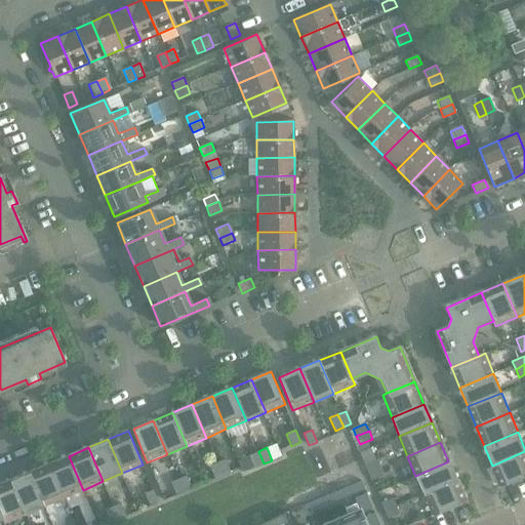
[(264,463),(258,451),(250,454),(255,467),(264,463)]
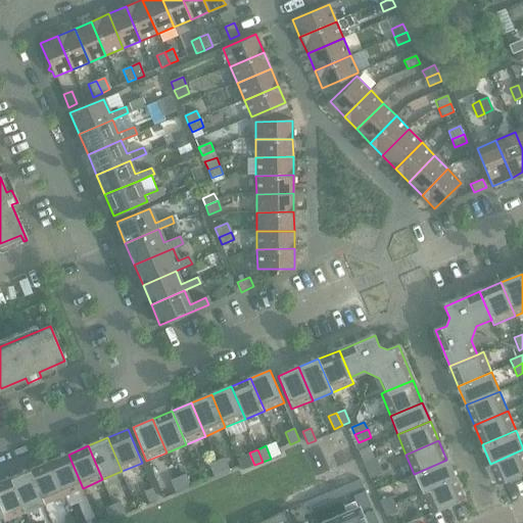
[(522,474),(522,449),(490,464),(500,485),(522,474)]
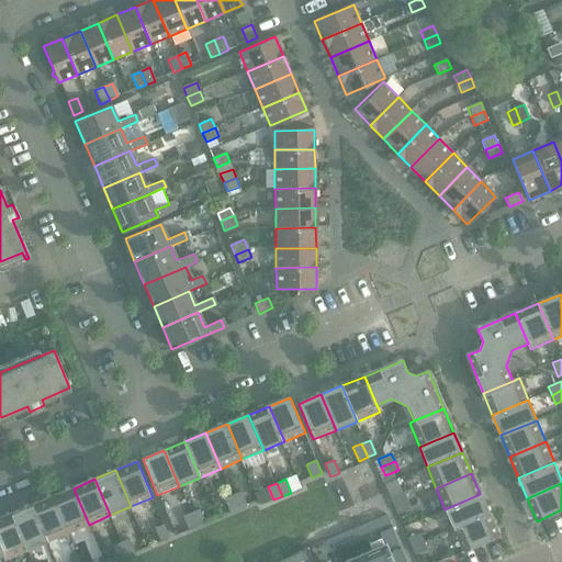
[(89,525),(74,489),(52,497),(67,534),(89,525)]
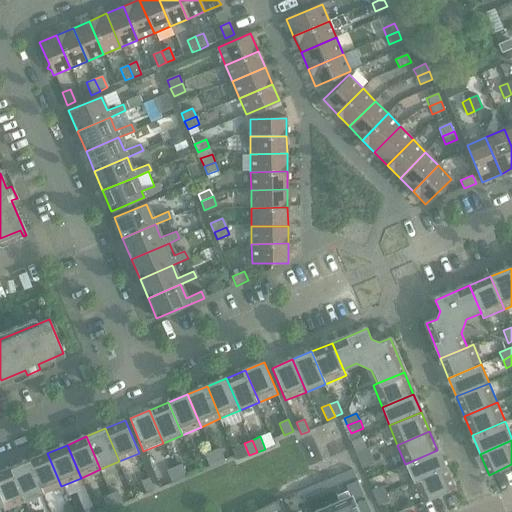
[(224,460),(219,448),(211,451),(217,463),(224,460)]
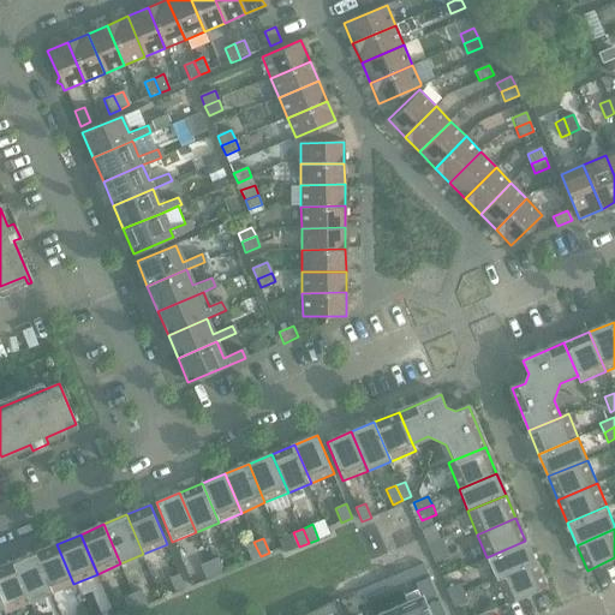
[(446,548),(442,539),(441,538),(428,544),(431,554),(446,548)]
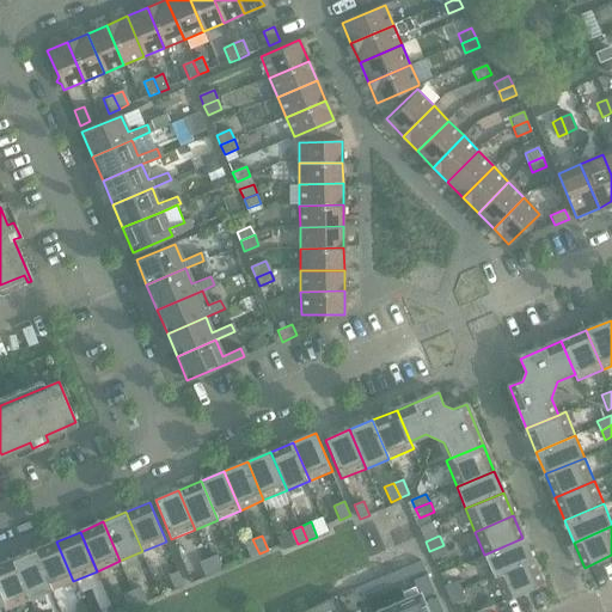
[(532,561),(522,538),(484,555),(494,576),(532,561)]
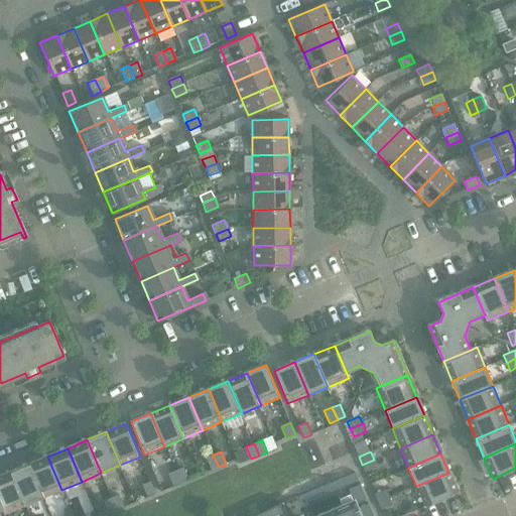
[(219,467),(213,455),(206,458),(211,471),(219,467)]
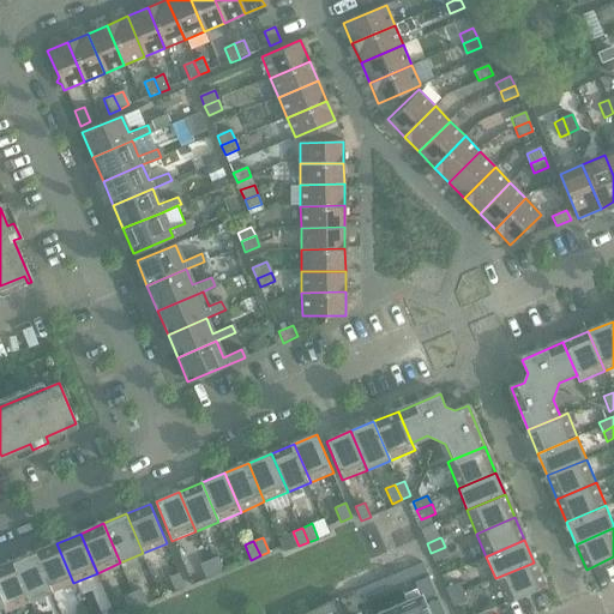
[(73,583),(56,543),(34,553),(50,593),(73,583)]
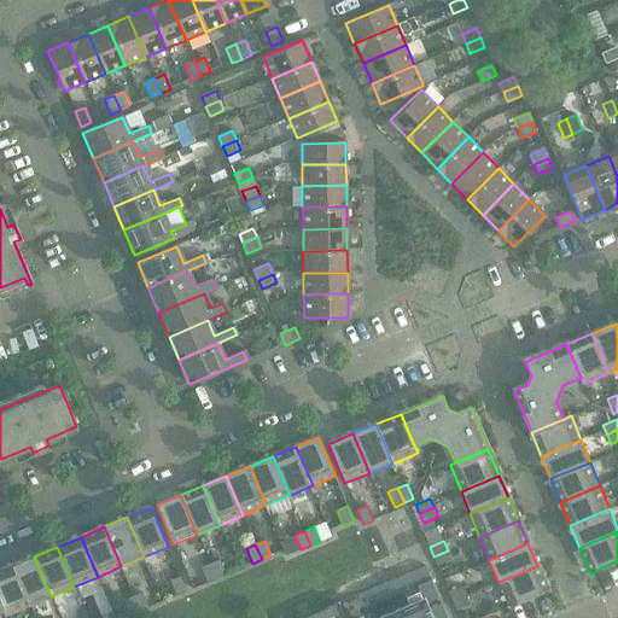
[(450,559),(456,557),(453,548),(448,551),(433,557),(437,566),(450,559)]
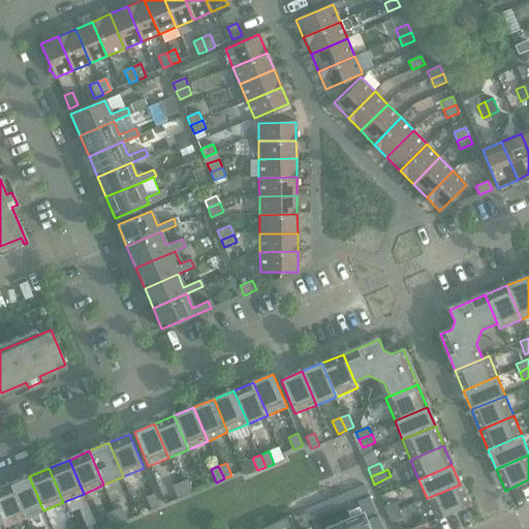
[(43,510),(29,476),(9,485),(24,519),(43,510)]
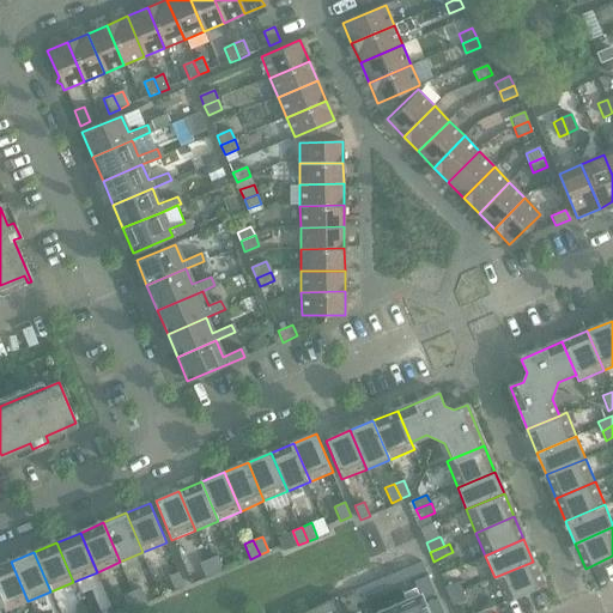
[(223,571),(217,556),(207,559),(213,575),(223,571)]
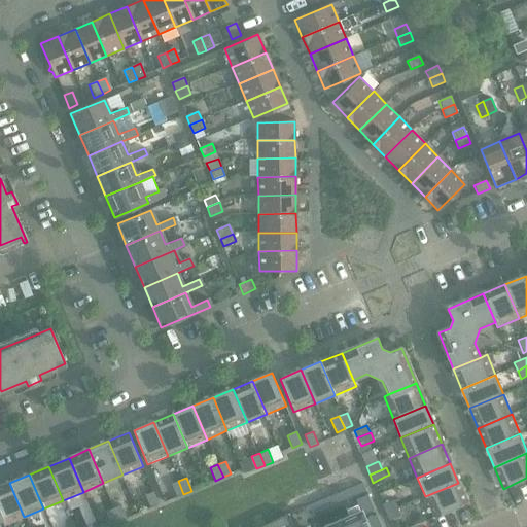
[(183,494),(178,481),(170,485),(175,497),(183,494)]
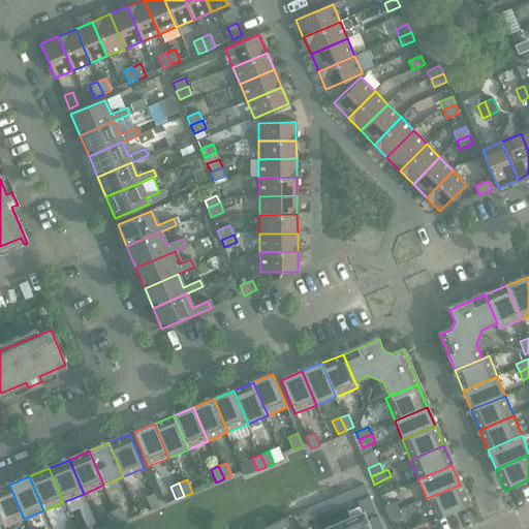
[(24,519),(9,485),(0,488),(0,518),(1,521),(4,527),(24,519)]
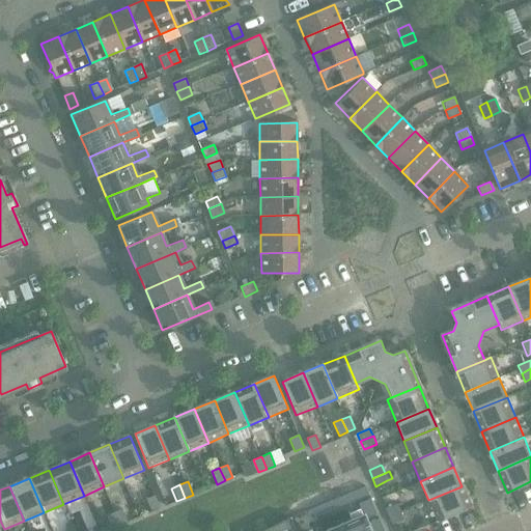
[(357,490),(354,491),(357,499),(368,494),(365,486),(357,490)]
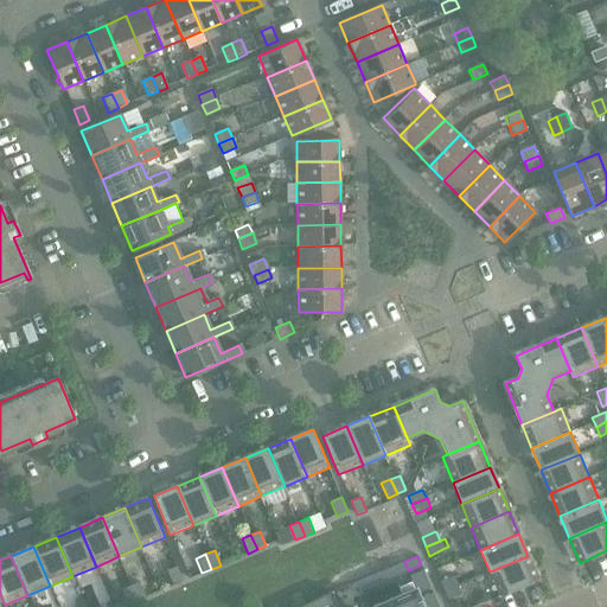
[(537,580),(528,556),(490,572),(500,595),(537,580)]
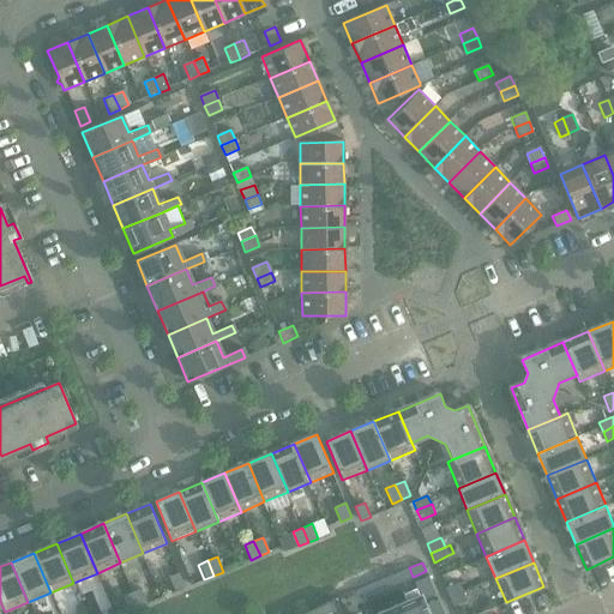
[(409,567),(396,573),(399,583),(413,577),(409,567)]
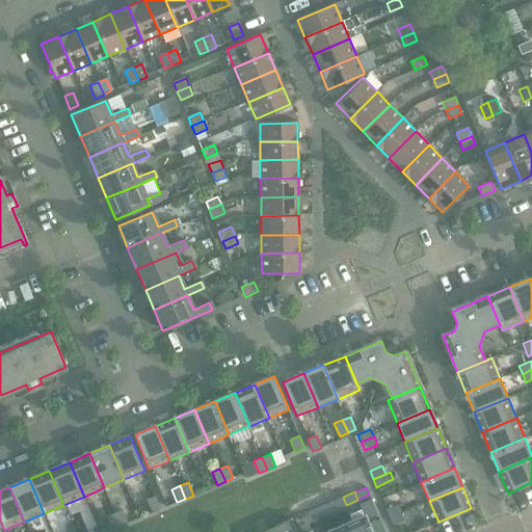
[(160,509),(155,497),(145,500),(152,513),(160,509)]
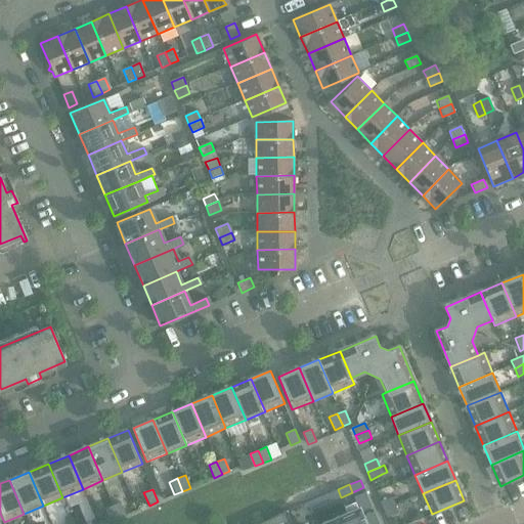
[(338,489),(326,494),(330,501),(341,497),(338,489)]
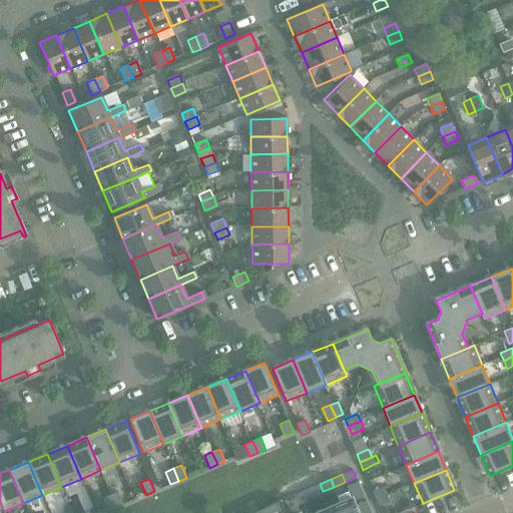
[(358,481),(347,486),(350,494),(361,489),(358,481)]
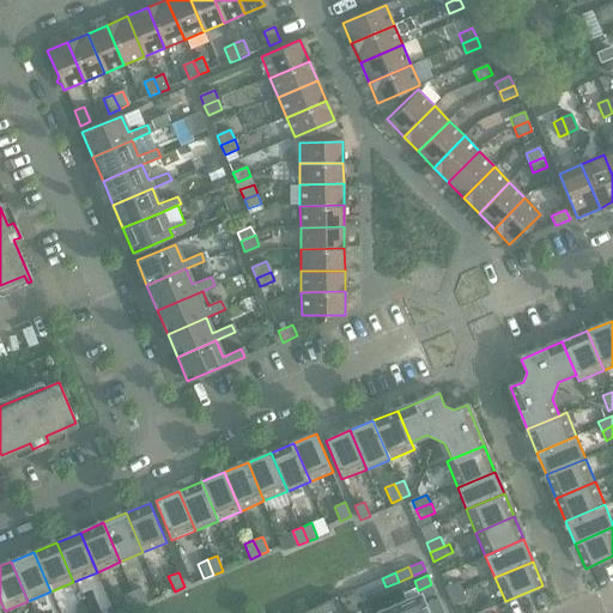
[(382,578),(369,583),(372,593),(386,587),(382,578)]
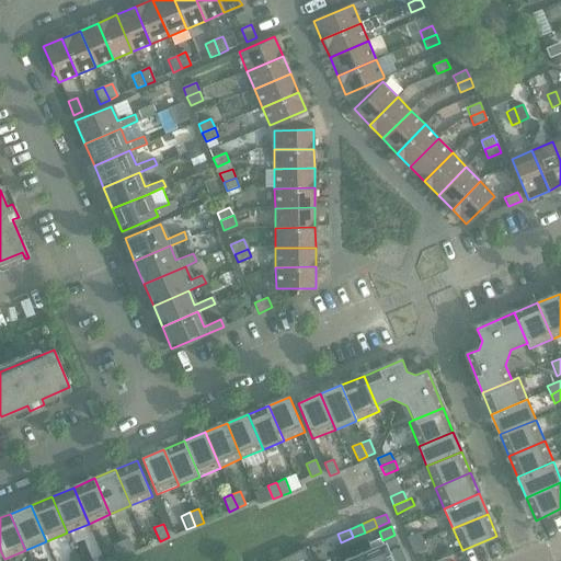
[(424,540),(420,531),(407,537),(410,546),(424,540)]
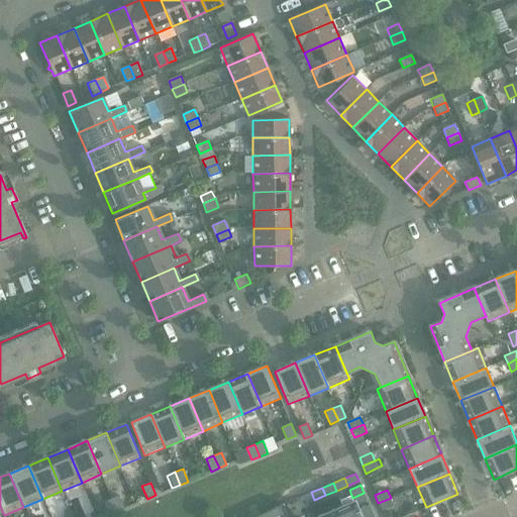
[(311,492),(299,497),(303,505),(314,500),(311,492)]
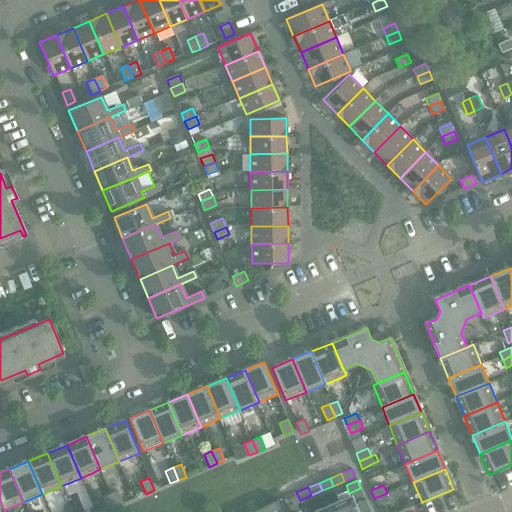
[(360,488),(349,493),(351,496),(352,500),(363,495),(360,488)]
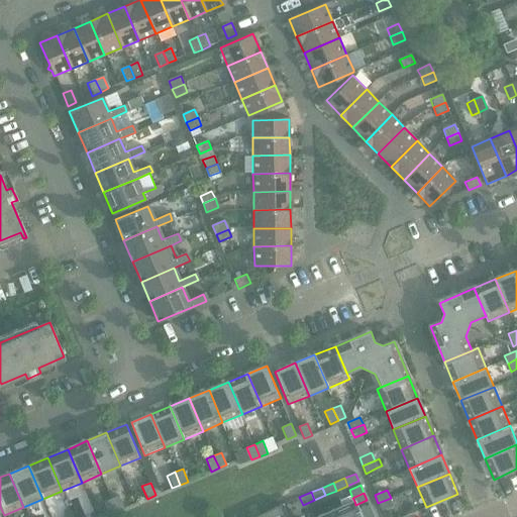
[(124,508),(119,496),(111,499),(116,511),(124,508)]
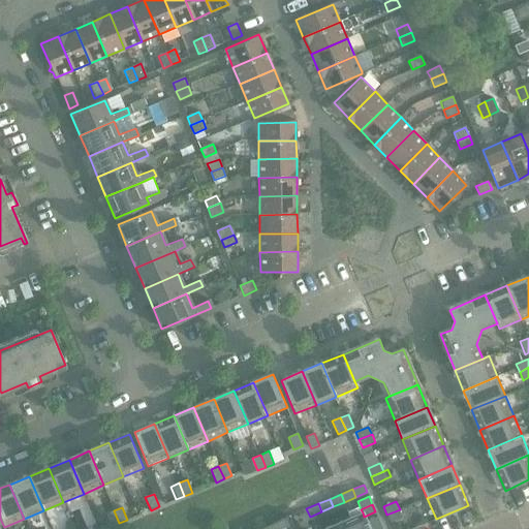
[(403,518),(400,509),(386,515),(390,523),(403,518)]
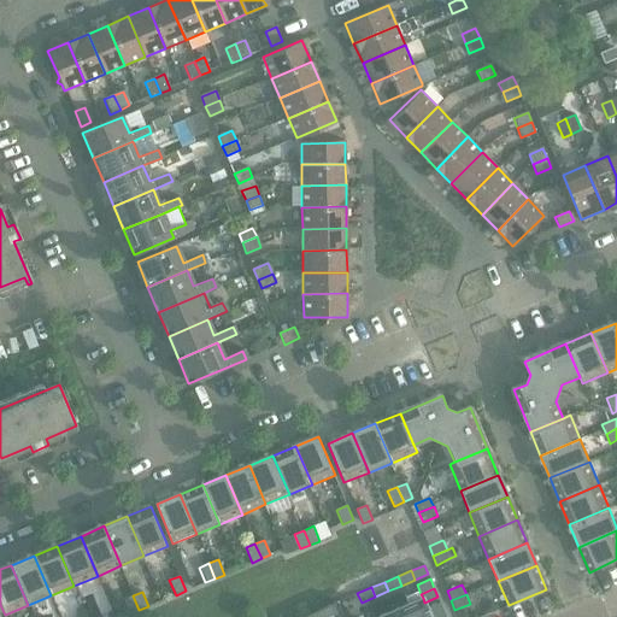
[(139,610),(133,595),(123,599),(130,615),(139,610)]
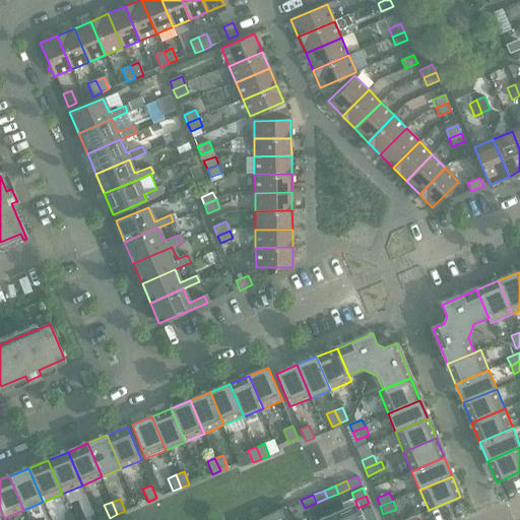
[(327,516),(318,519),(363,519),(360,512),(358,508),(356,504),(340,511),(327,516)]
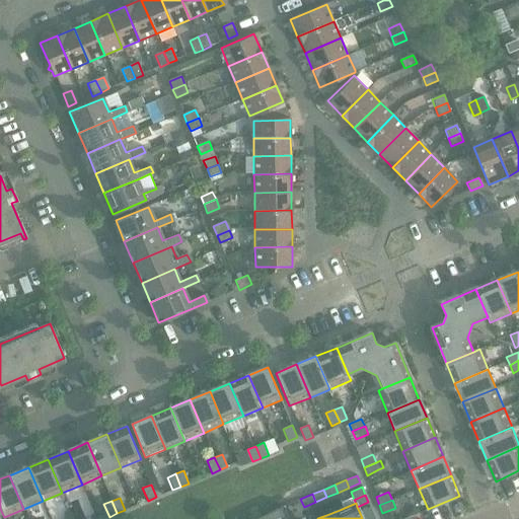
[(289,518),(285,506),(284,505),(255,518),(289,518)]
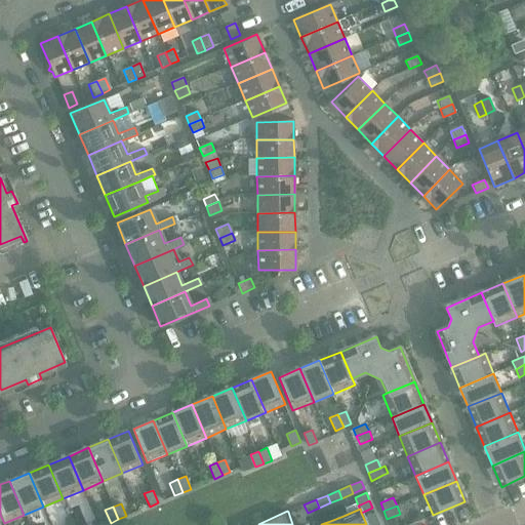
[(374,512),(363,517),(366,524),(377,520),(374,512)]
